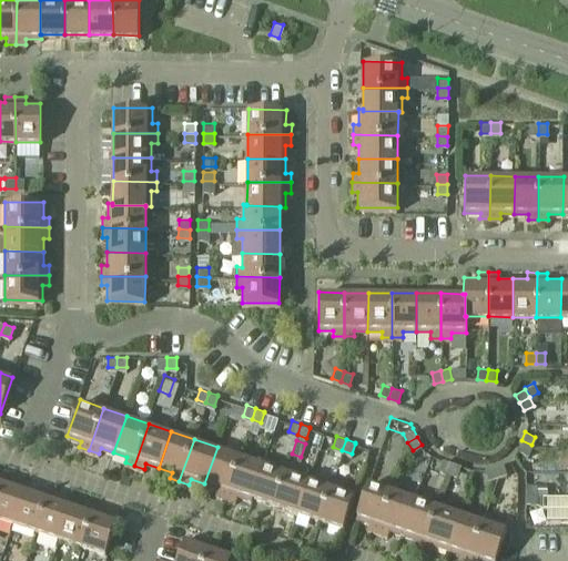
[(527,454),(531,445),(521,440),(517,449),(527,454)]
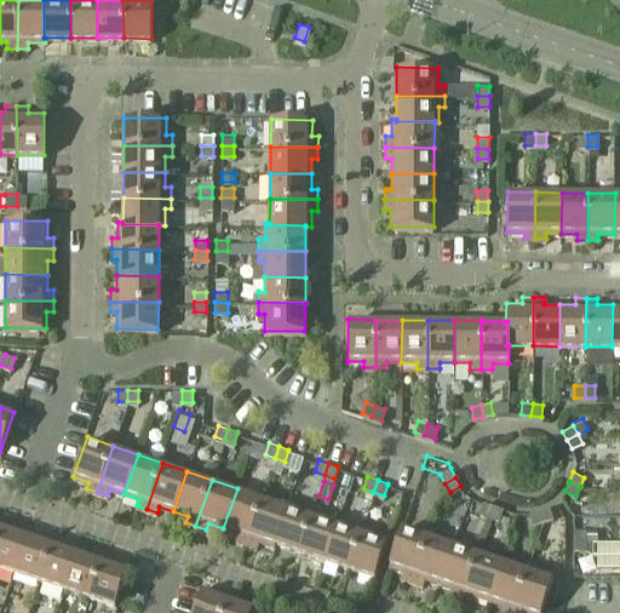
[(246,543),(262,497),(237,488),(223,528),(237,533),(236,539),(246,543)]
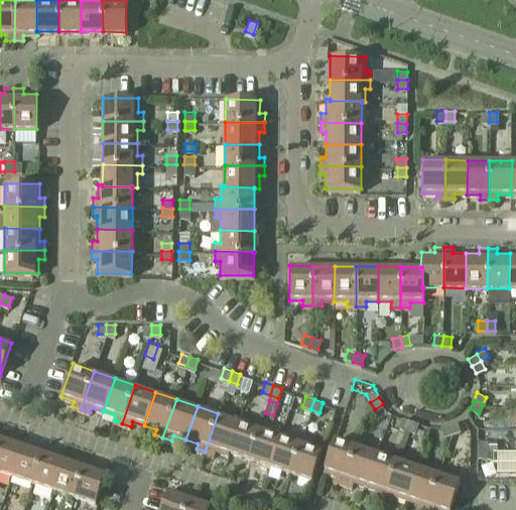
[(228,451),(239,420),(237,420),(218,413),(205,452),(214,455),(216,450),(228,455),(229,451),(228,451)]
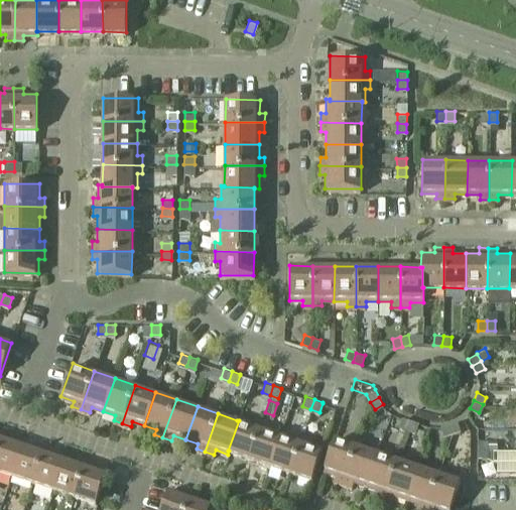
[(249,458),(261,419),(253,416),(251,421),(239,417),(237,420),(239,420),(228,451),(229,451),(249,458)]
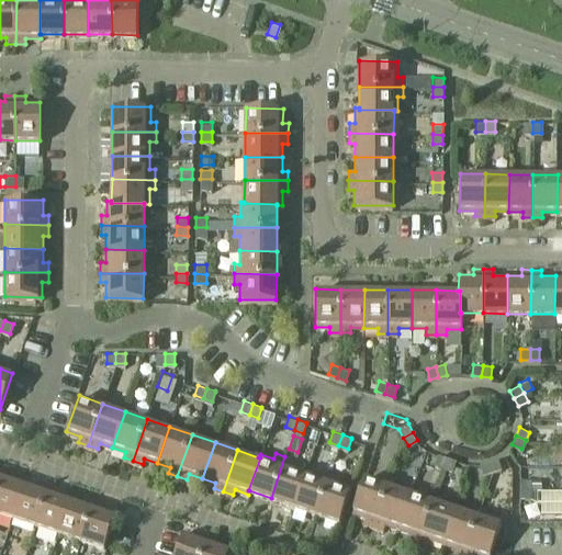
[(444,466),(447,456),(438,453),(435,463),(444,466)]
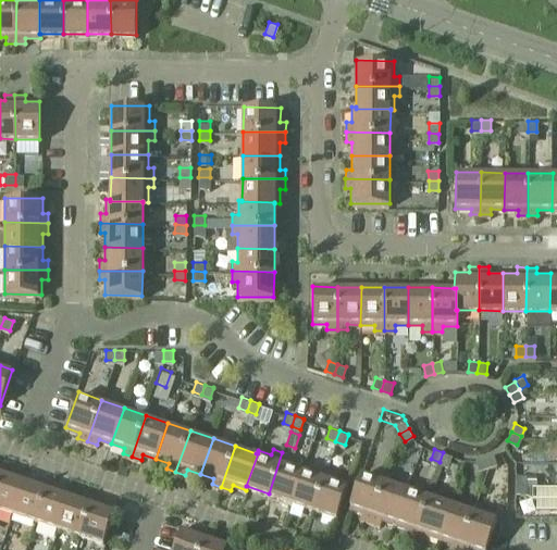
[(291,501),(302,465),(291,461),(292,455),(282,452),(269,494),(291,501)]
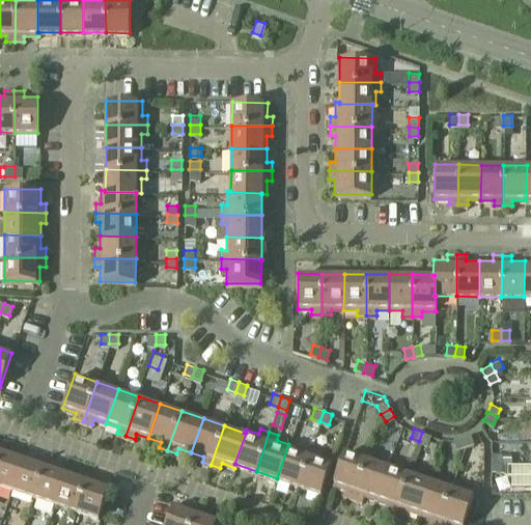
[(427,444),(430,435),(430,434),(422,432),(419,441),(427,444)]
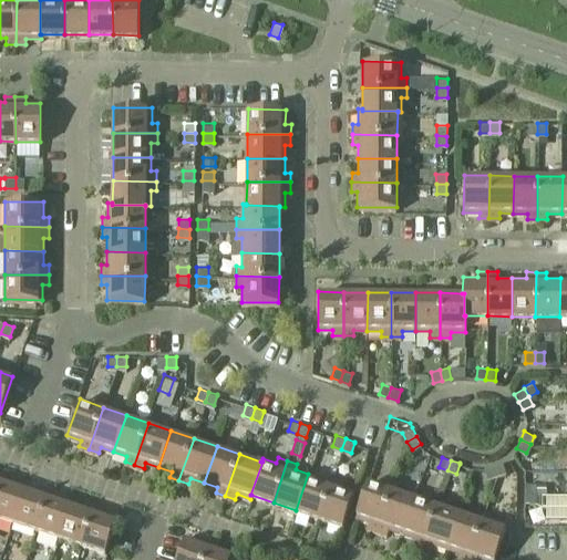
[(505,472),(503,463),(503,462),(494,465),(496,475),(505,472)]
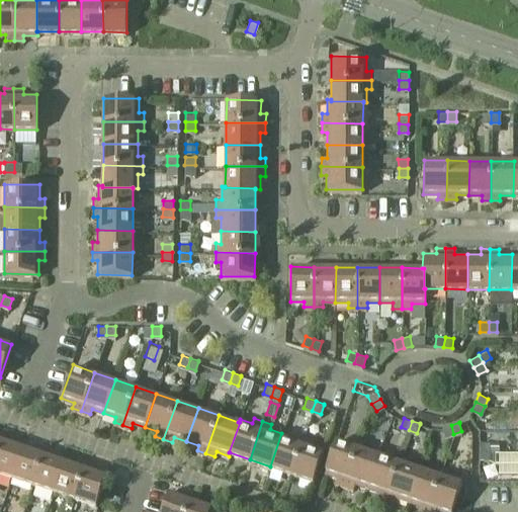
[(453,434),(451,425),(443,427),(445,436),(453,434)]
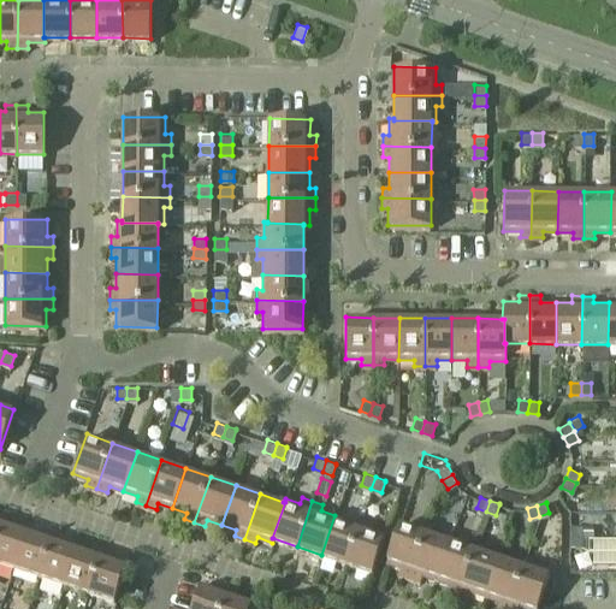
[(0,561),(15,567),(28,527),(13,522),(16,516),(5,513),(0,525),(0,561)]
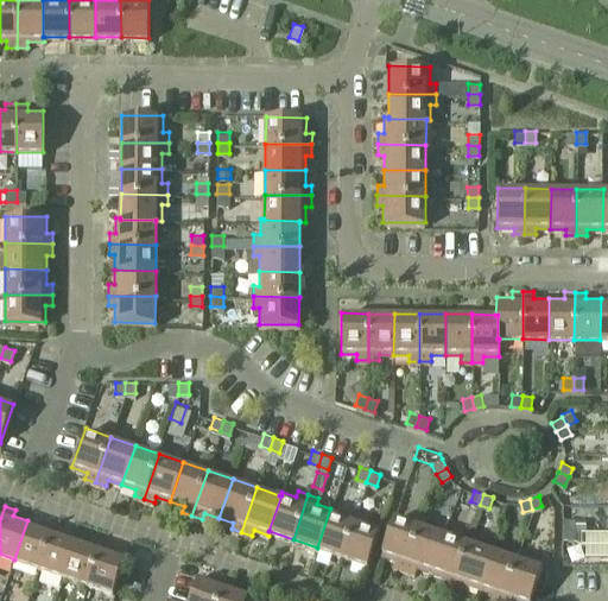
[(342,556),(358,511),(347,507),(344,513),(330,508),(317,548),(342,556)]
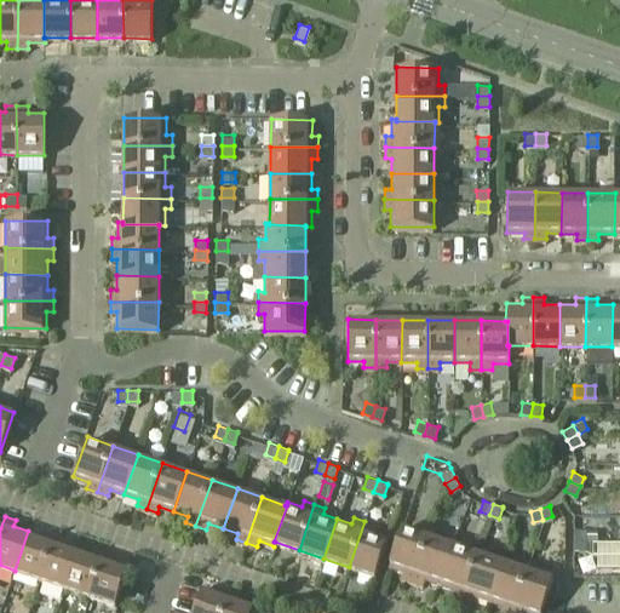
[(374,576),(388,537),(372,531),(374,525),(365,521),(349,567),(374,576)]
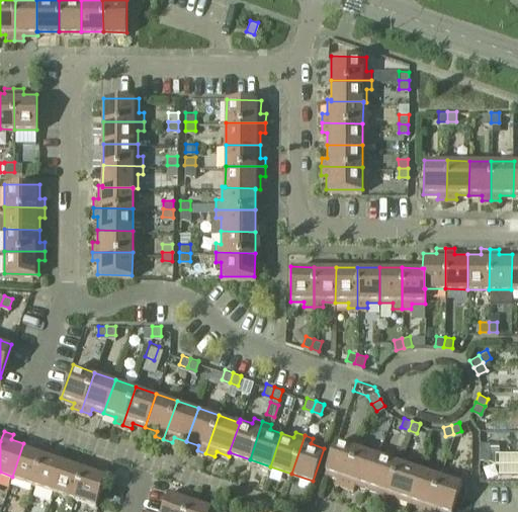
[(344,485),(357,446),(336,439),(325,473),(337,477),(335,482),(344,485)]
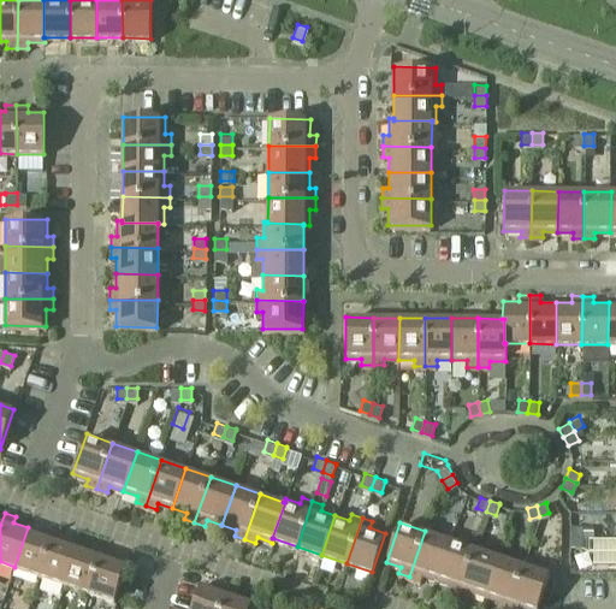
[(581,536),(581,525),(569,525),(569,536),(581,536)]
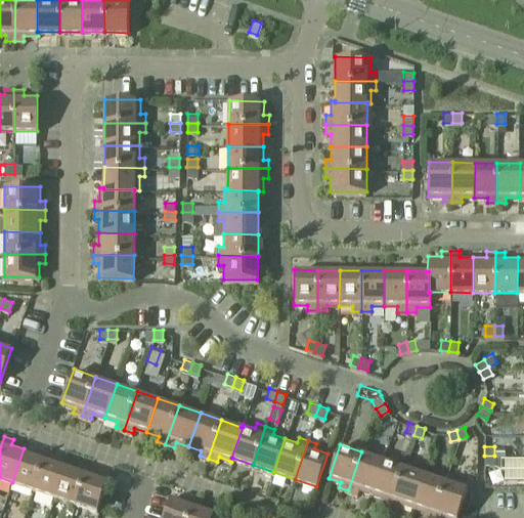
[(34,489),(47,450),(39,447),(37,452),(24,448),(12,482),(34,489)]
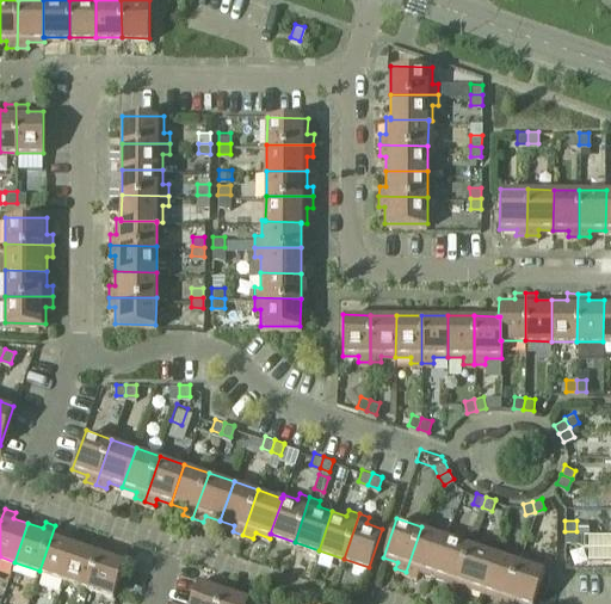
[(65,579),(78,540),(63,535),(66,529),(55,525),(39,571),(65,579)]
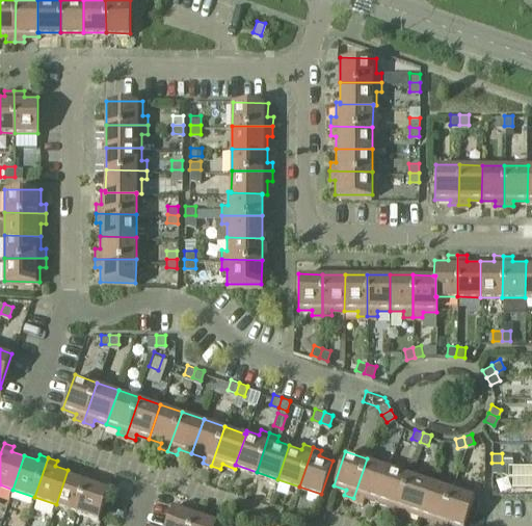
[(376,500),(389,466),(367,458),(353,498),(362,501),(364,496),(376,500)]
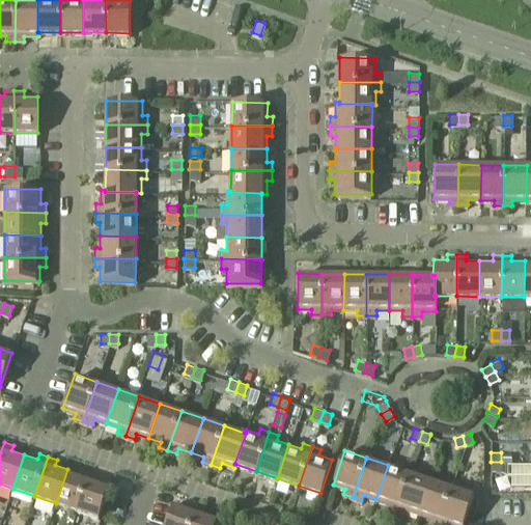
[(501,470),(501,462),(491,462),(491,470),(501,470)]
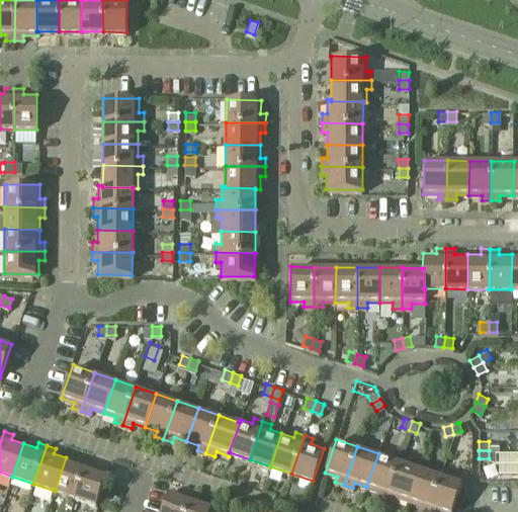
[(494,450),(494,462),(508,462),(508,450),(494,450)]
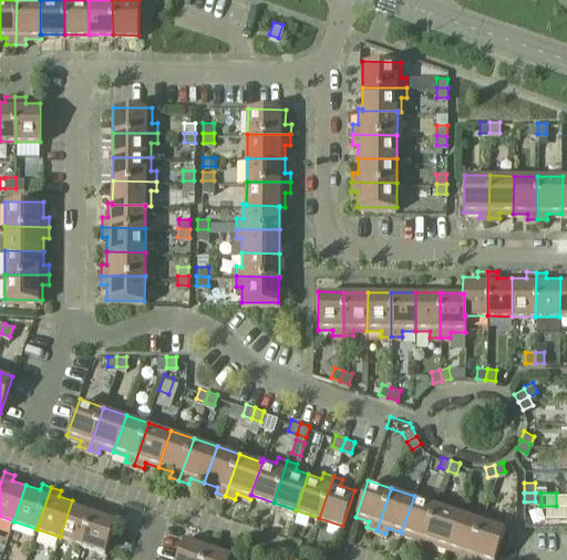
[(422,546),(436,504),(414,496),(401,532),(414,537),(412,542),(422,546)]
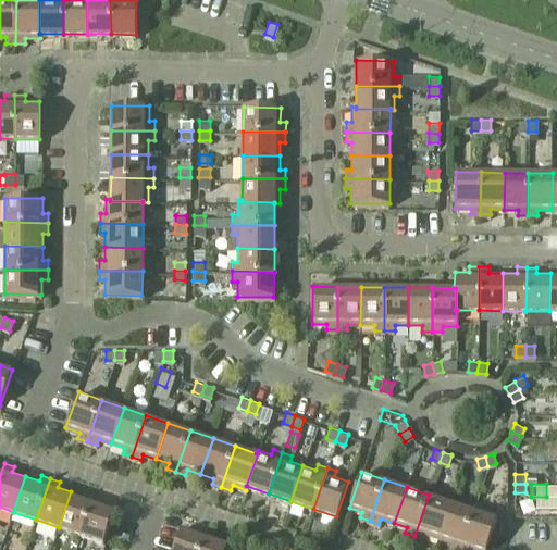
[(81,535),(94,494),(85,490),(84,496),(71,491),(59,527),(81,535)]
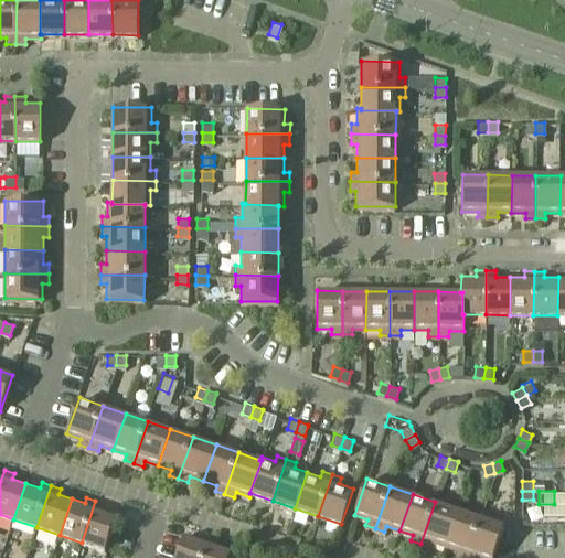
[(105,550),(117,514),(104,510),(105,504),(95,501),(82,543),(105,550)]
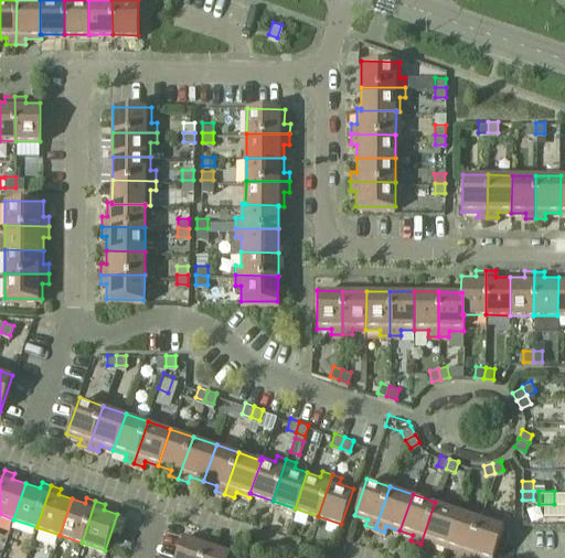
[(445,546),(457,510),(435,502),(420,544),(430,547),(432,542),(445,546)]
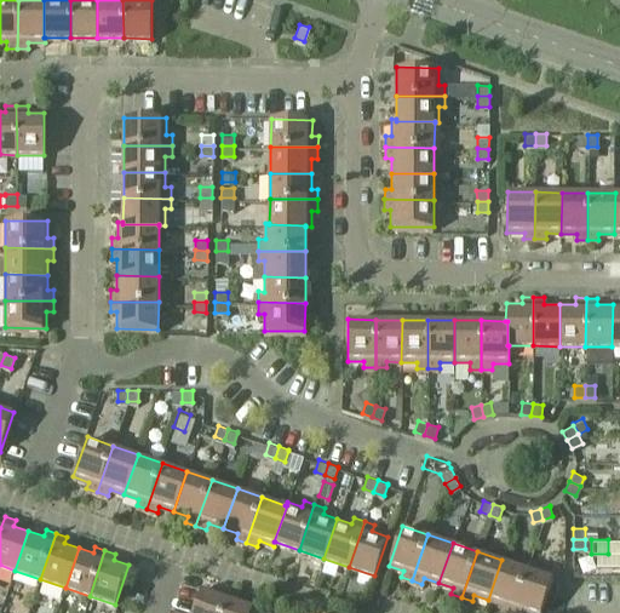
[(506,612),(511,612),(527,568),(501,560),(488,600),(503,605),(500,611),(506,612)]
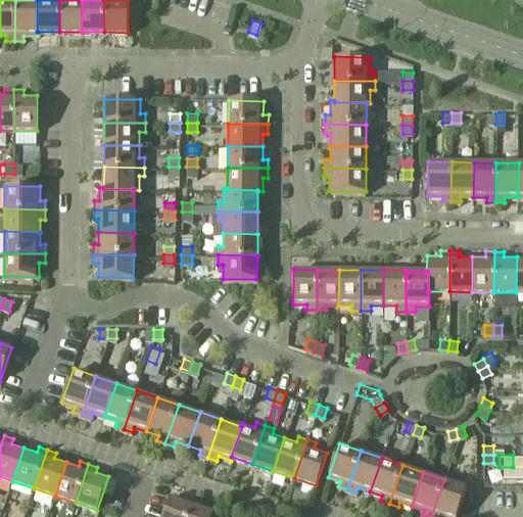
[(443,516),(456,516),(466,486),(444,479),(431,516),(440,516),(441,516),(443,516)]
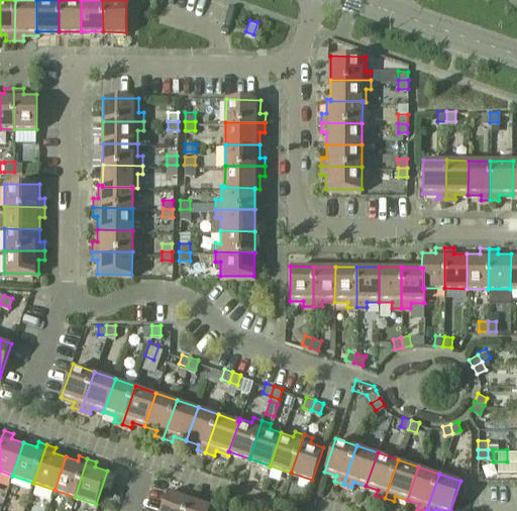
[(185,510),(193,489),(184,486),(182,491),(170,487),(161,510),(185,510)]
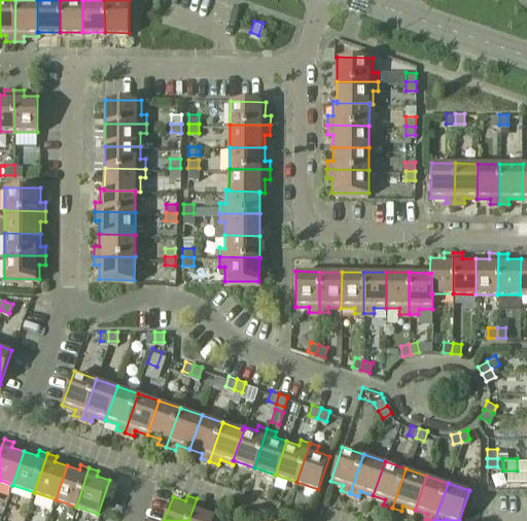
[(212,520),(216,511),(203,507),(205,501),(197,498),(188,520),(212,520)]
